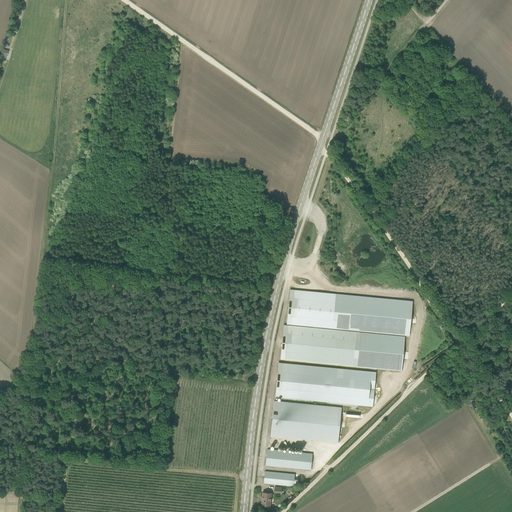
[(290,289),(287,324),(409,336),(413,301),(290,289)]
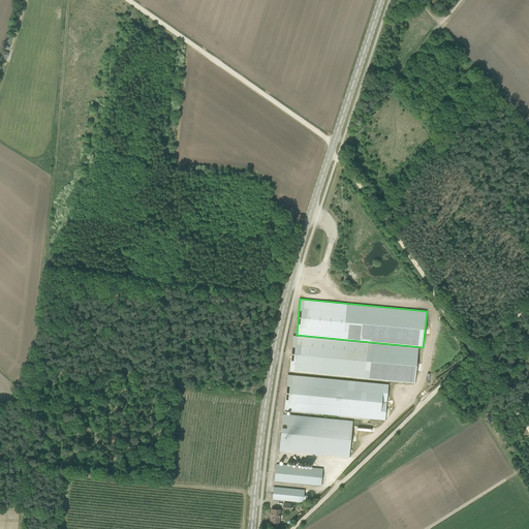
[(293,336),(289,371),(415,383),(418,348),(293,336)]
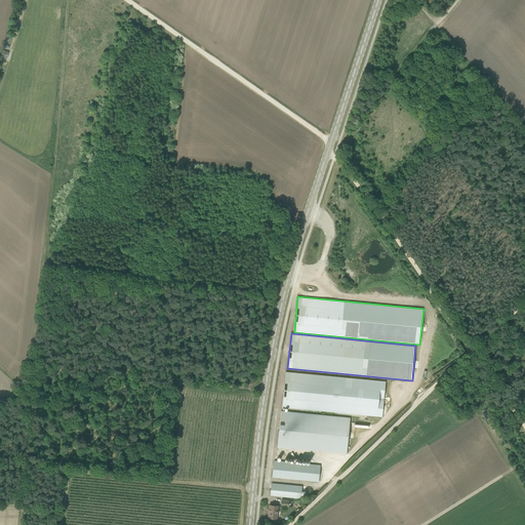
[(282,407),(382,416),(386,381),(285,372),(282,407)]
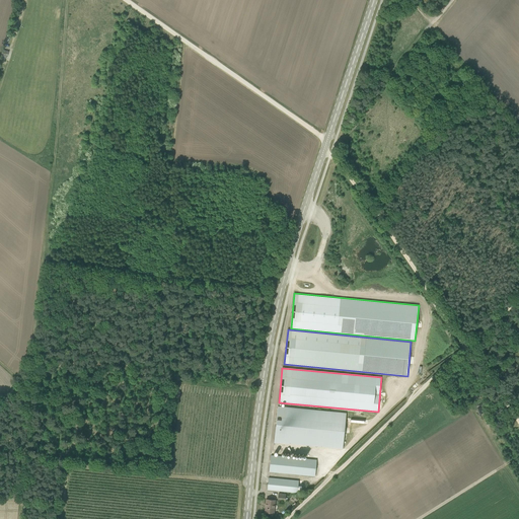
[(343,448),(347,413),(278,406),(275,442),(343,448)]
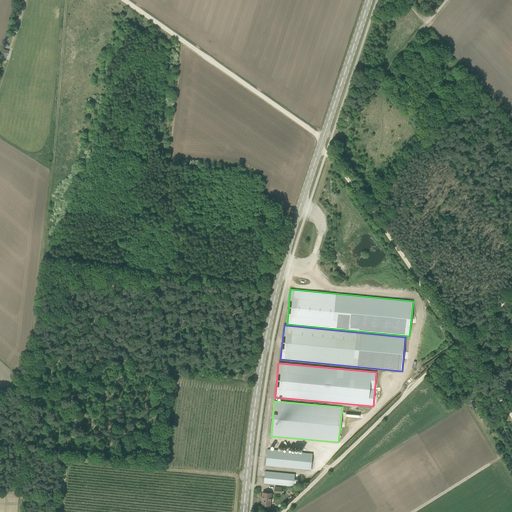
[(267,449),(265,465),(310,470),(312,454),(267,449)]
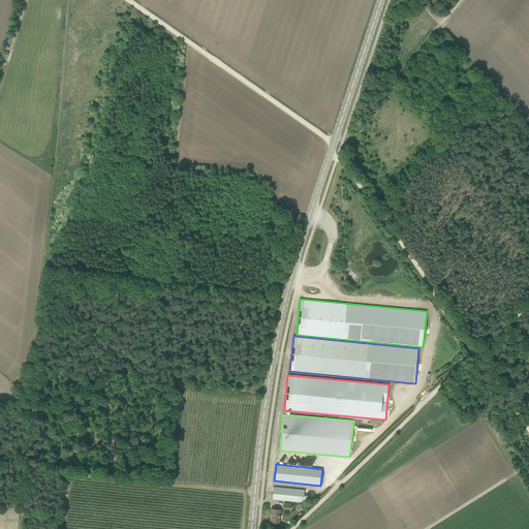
[(274,487),(273,499),(303,502),(304,490),(274,487)]
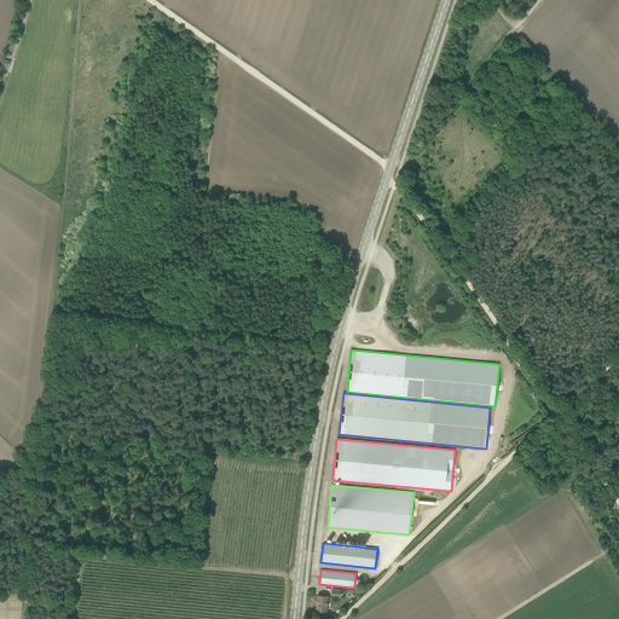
[(328,596),(318,595),(316,611),(327,612),(328,596)]
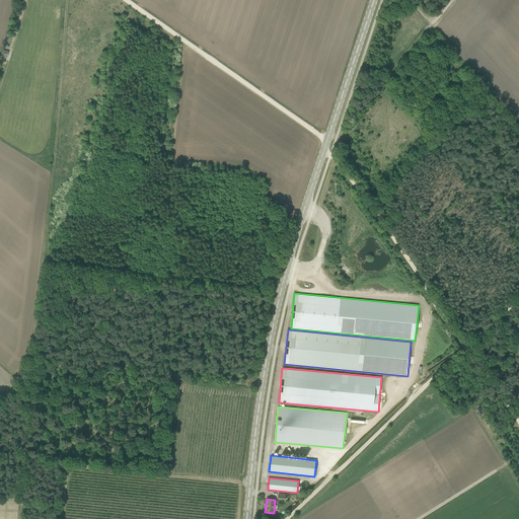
All buildings are outlined.
